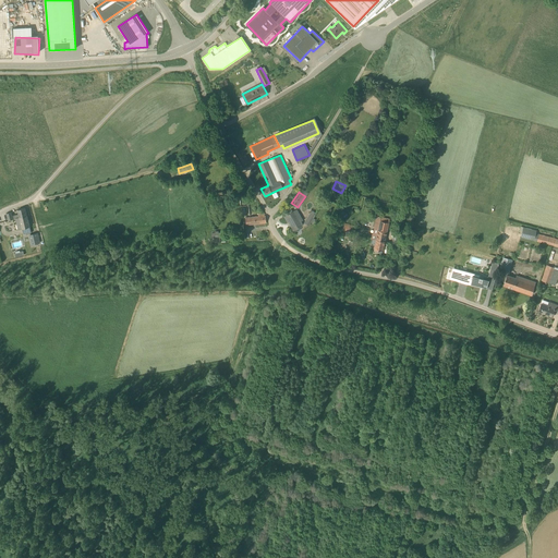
[(251,197),(242,198),(243,206),(251,205),(251,197)]
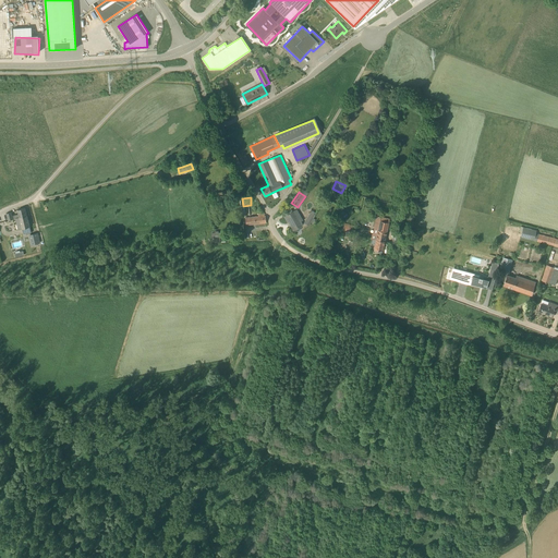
[(396,211),(397,205),(374,198),(373,205),(396,211)]
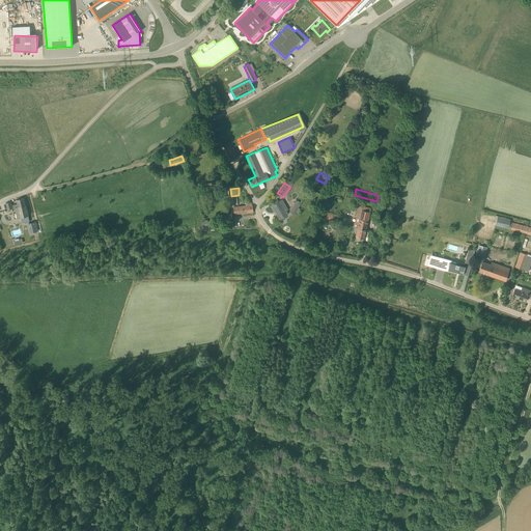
[(16,203),(16,206),(26,204),(24,198),(17,199),(18,203),(16,203)]
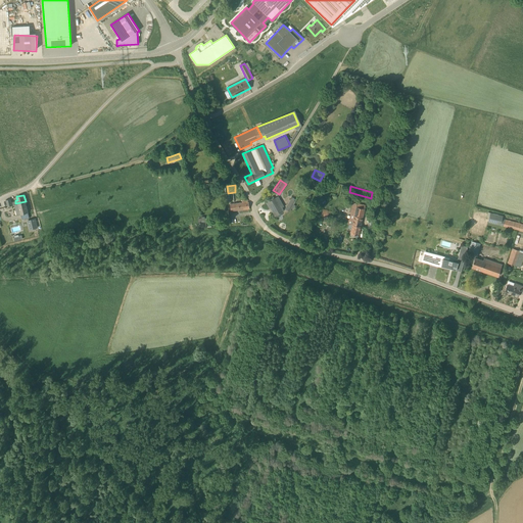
[(276,197),(275,198),(273,199),(271,196),(265,199),(270,208),(272,207),(276,216),(281,212),(284,210),(282,207),(284,206),(281,201),(279,203),(276,197)]
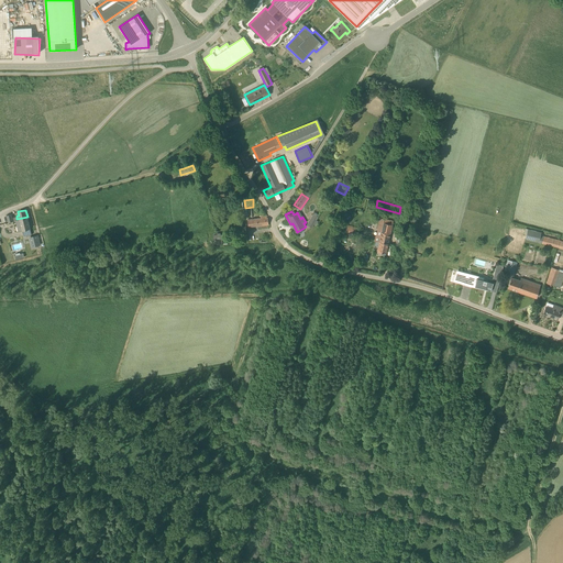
[(316,225),(319,221),(316,220),(319,216),(315,213),(308,224),(312,227),(313,223),(316,225)]
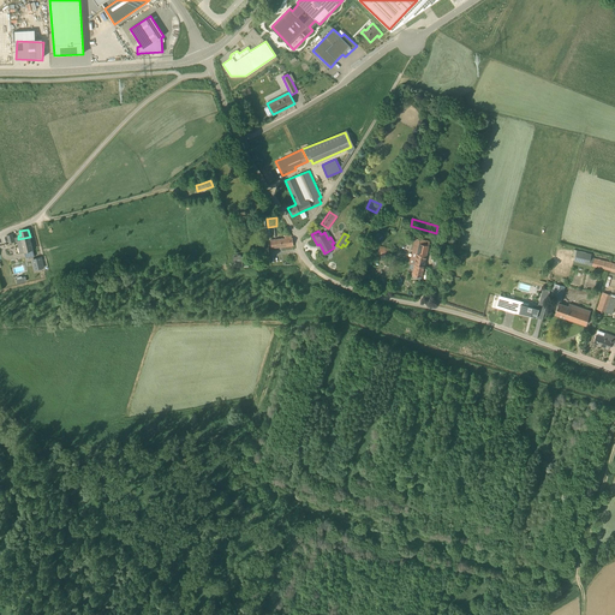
[(292,238),(292,236),(284,236),(285,238),(270,239),(272,248),(293,245),(293,238),(292,238)]
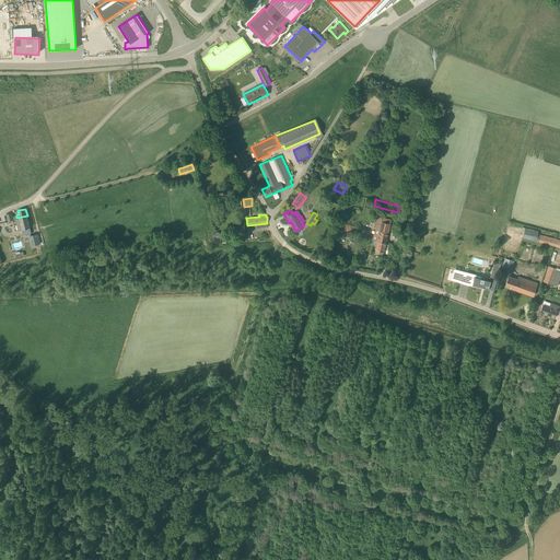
[(15,219),(18,225),(21,225),(24,235),(32,233),(27,216),(16,218),(15,219)]
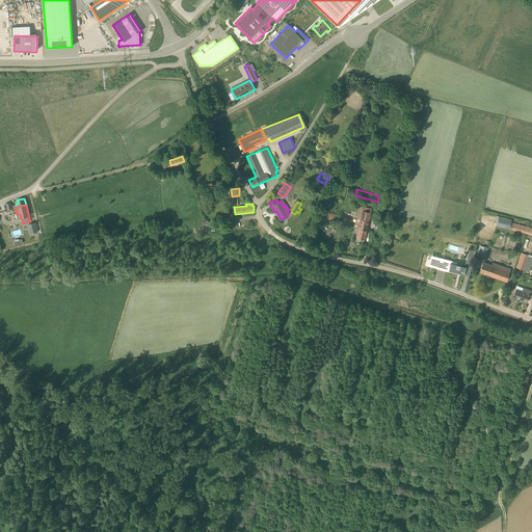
[(358,206),(356,216),(355,221),(368,223),(371,208),(358,206)]
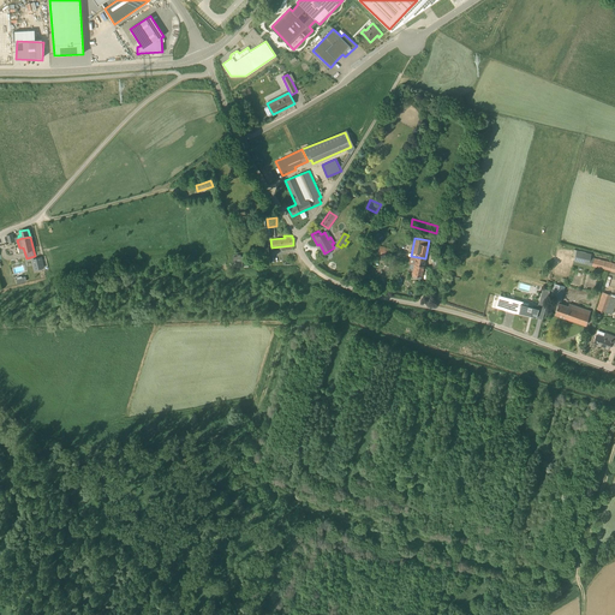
[(389,256),(392,249),(380,246),(378,252),(389,256)]
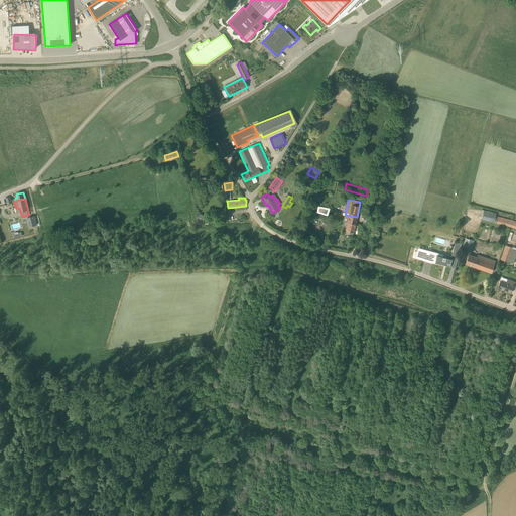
[(510,227),(512,220),(496,216),(496,213),(484,210),(482,220),(510,227)]
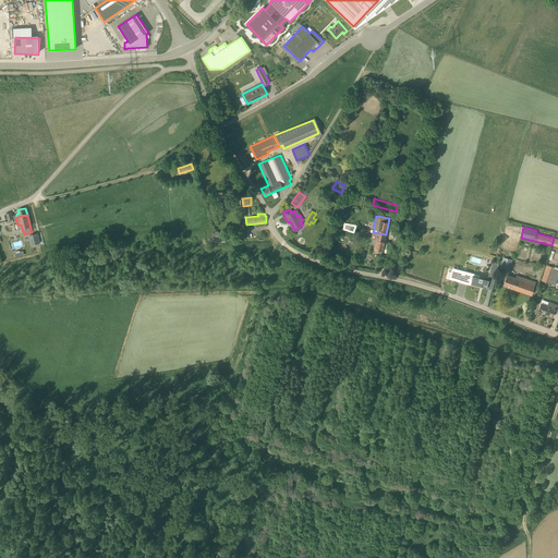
[(386,234),(373,232),(373,234),(372,234),(371,239),(373,239),(372,242),(376,243),(375,249),(383,251),(386,234)]
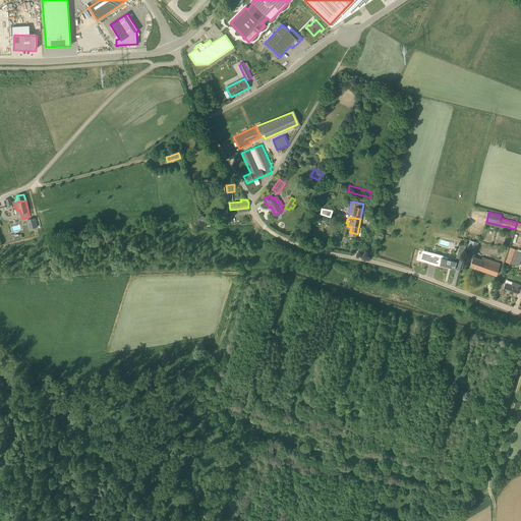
[(33,225),(37,224),(36,218),(26,219),(29,229),(33,228),(33,225)]
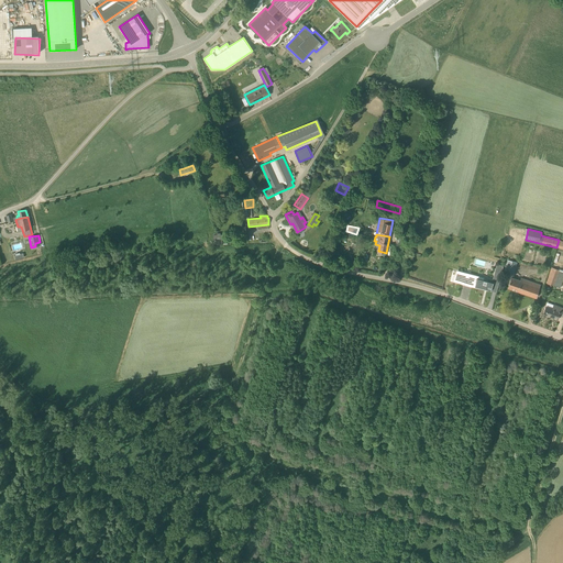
[(514,275),(517,262),(507,260),(504,273),(514,275)]
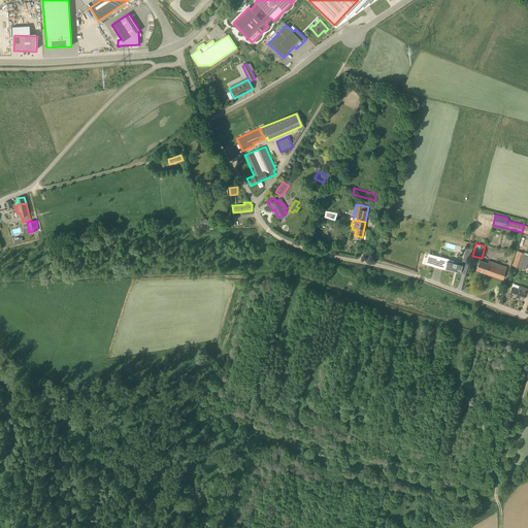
[(519,268),(524,253),(517,251),(512,265),(519,268)]
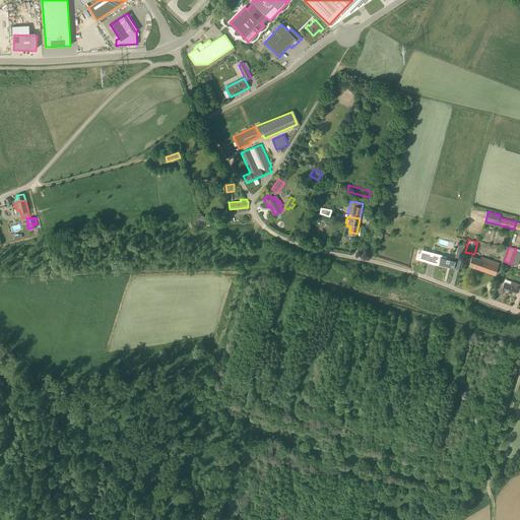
[(439,263),(439,264),(453,268),(455,263),(457,264),(458,259),(454,258),(453,260),(447,258),(441,257),(441,256),(419,250),(417,257),(439,263)]
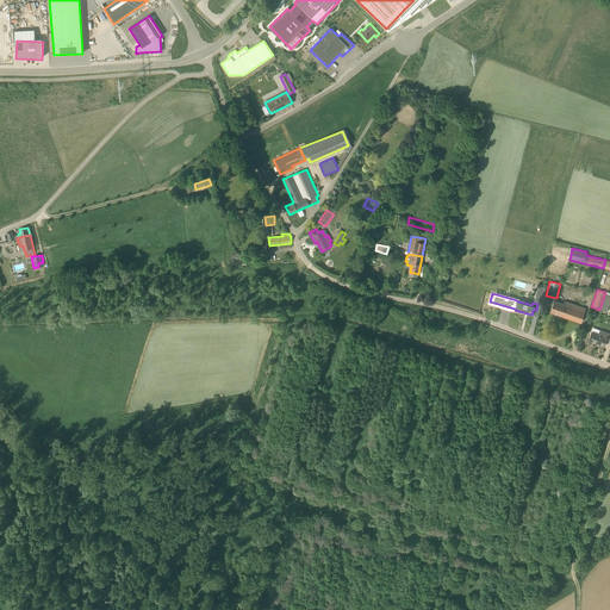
[(586,307),(565,300),(564,304),(554,300),(551,312),(580,323),(586,307)]
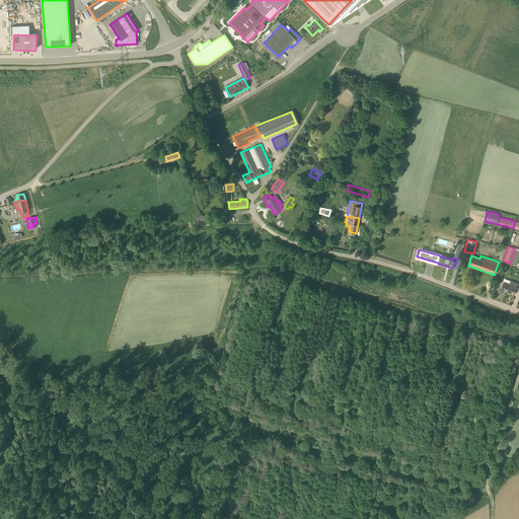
[(518,284),(509,281),(508,285),(503,283),(501,289),(510,292),(509,293),(514,294),(516,290),(518,291),(518,284)]
